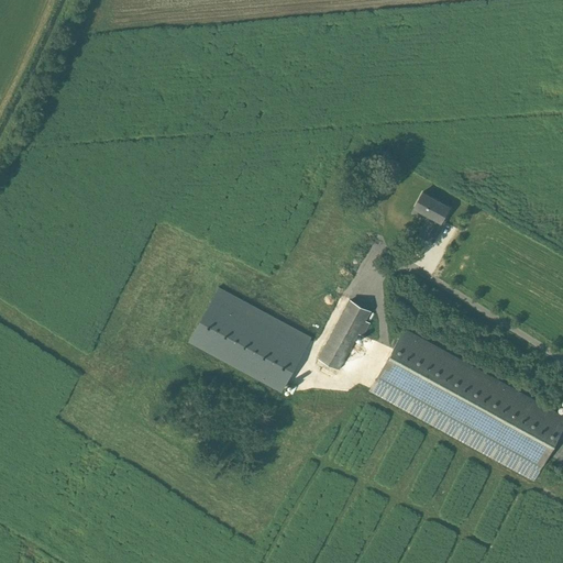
[(451,208),(422,192),(415,207),(430,216),(441,221),(444,214),(448,217),(451,208)]
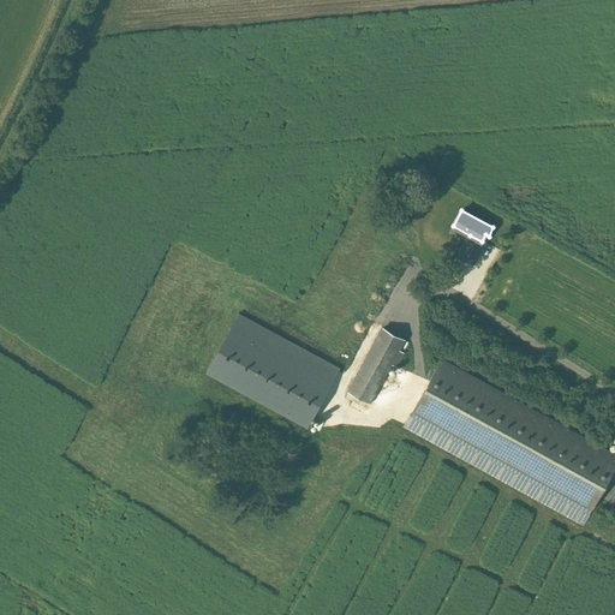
[(478,249),(482,242),(470,236),(459,256),(473,263),(481,250),(478,249)]
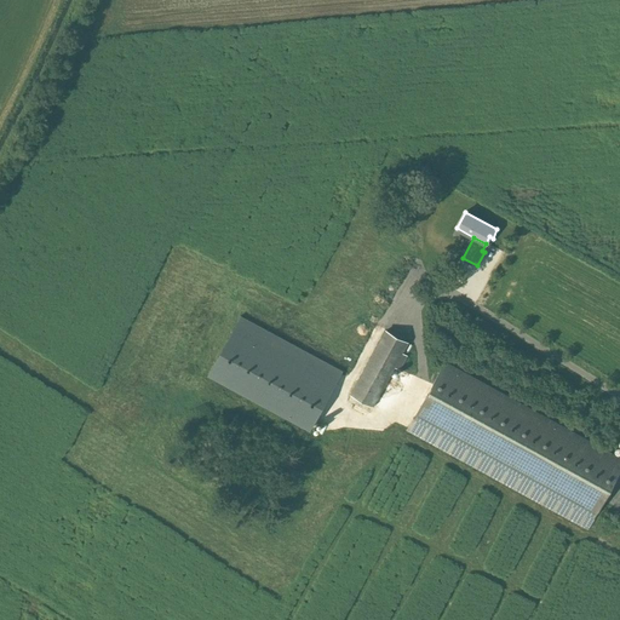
[(338,371),(242,316),(211,373),(306,426),(338,371)]
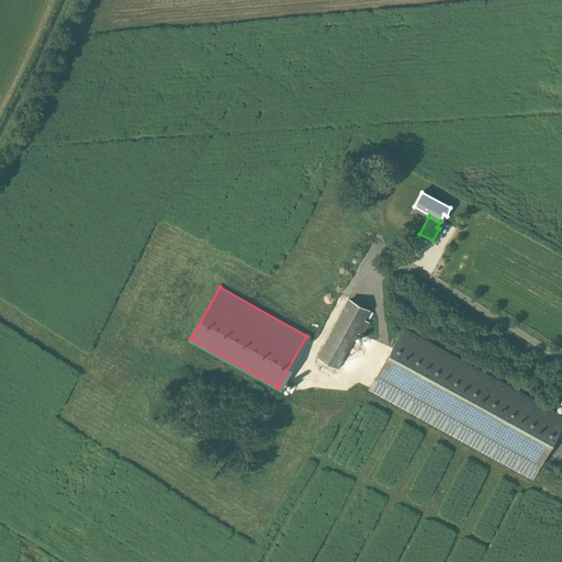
[(370,308),(350,296),(319,348),(339,360),(370,308)]
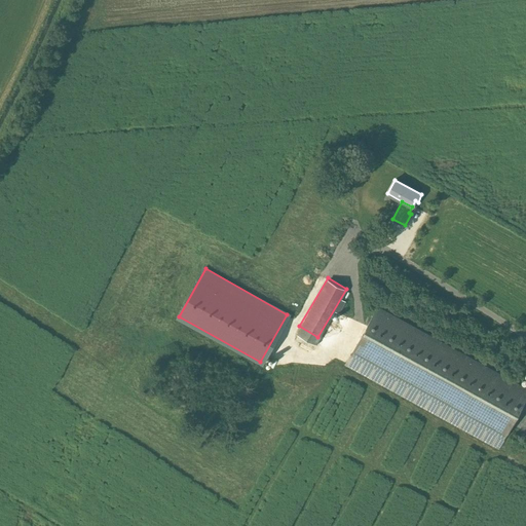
[(525,401),(525,386),(377,306),(344,367),(499,451),(525,401)]
